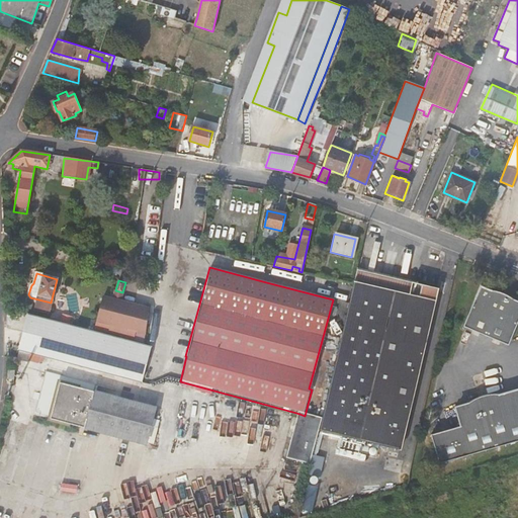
[(434,305),(353,285),(348,307),(328,394),(323,415),(322,421),(319,435),(399,453),(434,305)]
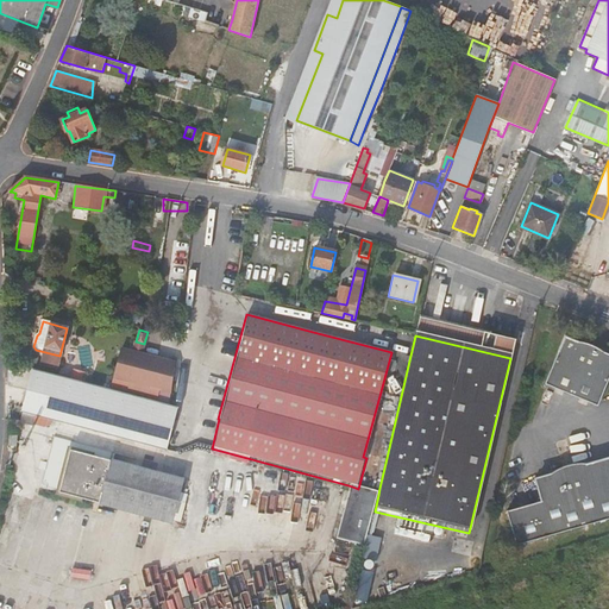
[(608,388),(608,355),(569,338),(548,385),(601,408),(608,388)]
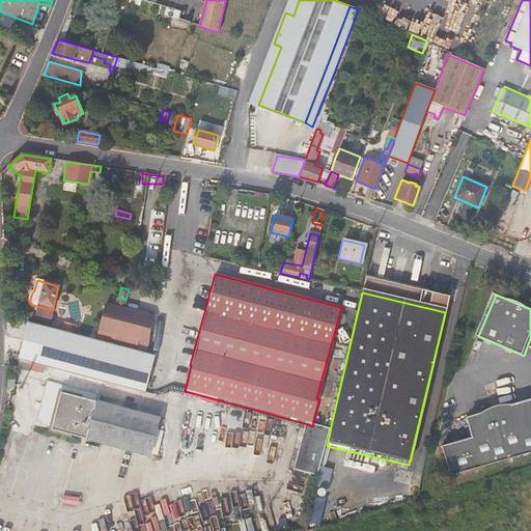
[(115,307),(123,309),(126,300),(118,298),(115,307)]
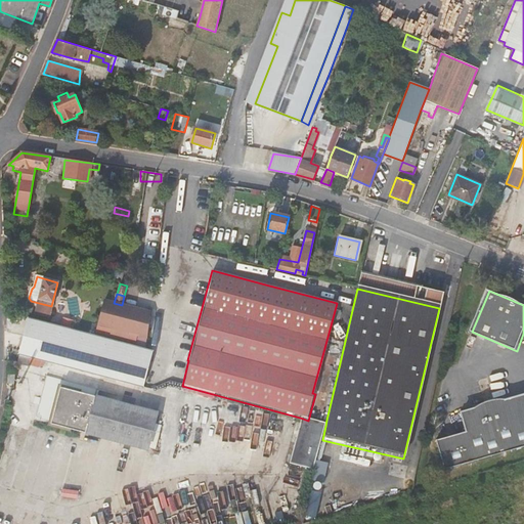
[(142,338),(145,340),(149,312),(122,305),(114,303),(101,300),(94,324),(111,329),(108,339),(133,345),(135,336),(142,338)]
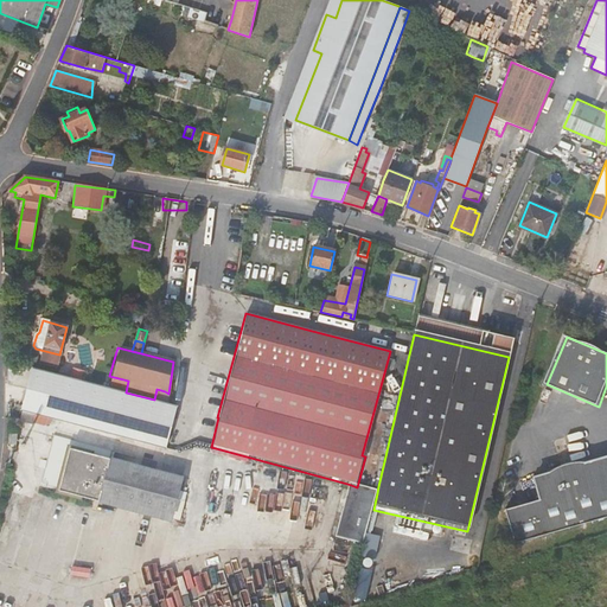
[(52,421),(164,452),(177,407),(166,403),(154,400),(126,393),(96,384),(33,368),(21,413),(34,416),(52,421)]
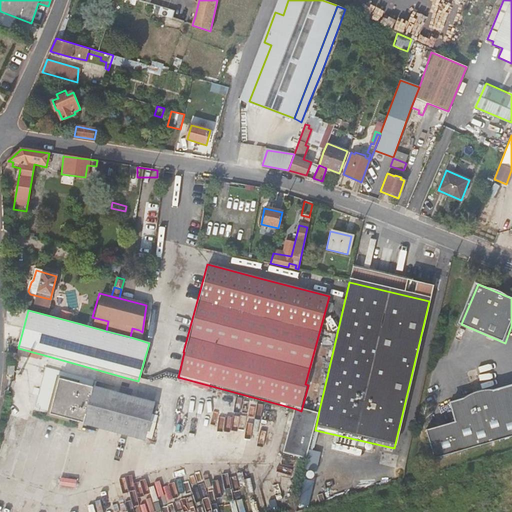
[(29,351),(18,348),(16,357),(27,360),(28,357),(29,351)]
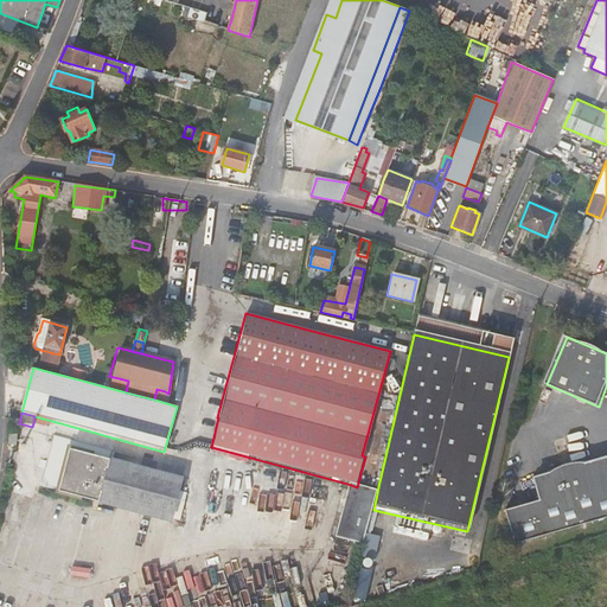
[(50,428),(52,421),(34,416),(33,423),(50,428)]
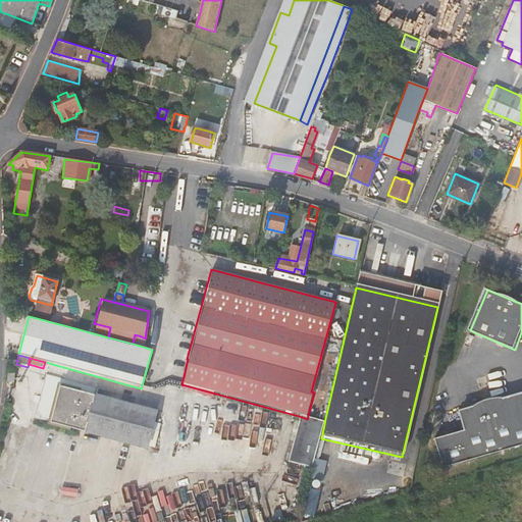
[(47,376),(35,420),(146,450),(156,414),(95,397),(97,389),(47,376)]
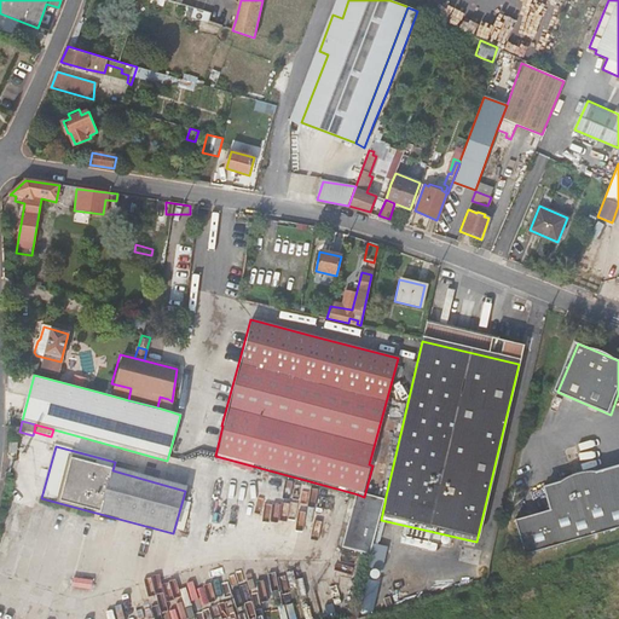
[(618,467),(547,489),(553,512),(518,521),(528,556),(582,541),(618,530),(618,467)]
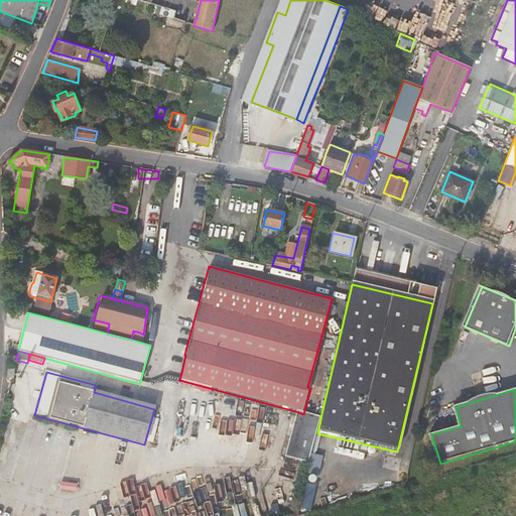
[(286,459),(309,466),(317,433),(320,419),(303,414),(298,412),(286,459)]
